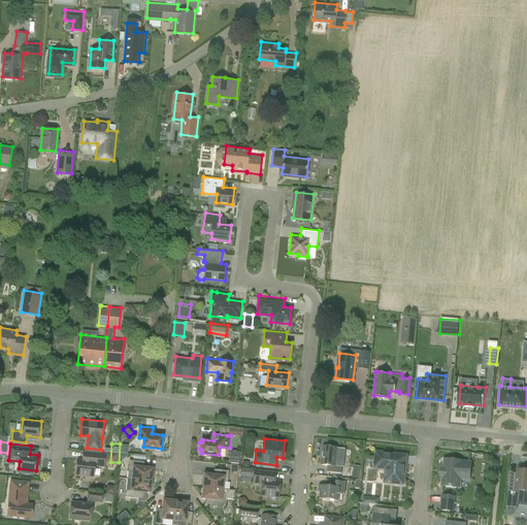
[(322,462),(328,463),(328,469),(342,471),(342,464),(336,463),(338,446),(324,445),(322,462)]
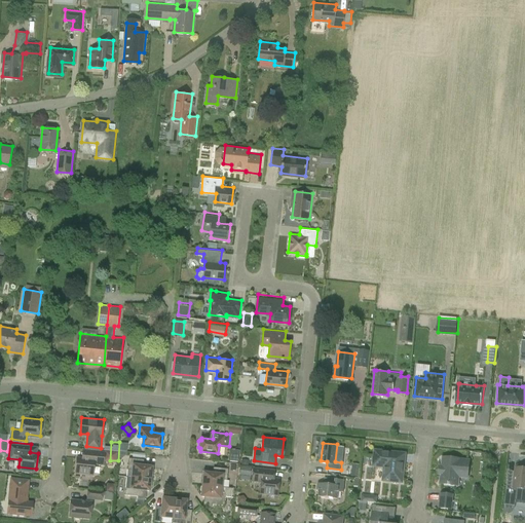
[(231,447),(230,458),(238,459),(239,448),(231,447)]
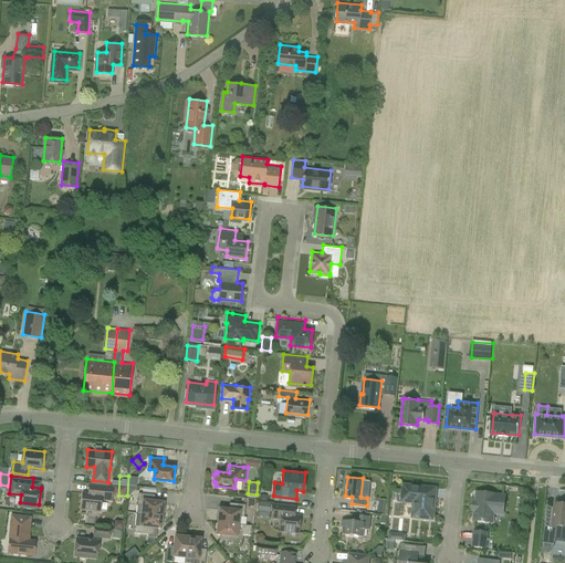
[(90,482),(89,491),(83,491),(82,508),(101,510),(102,498),(112,499),(113,485),(90,482)]
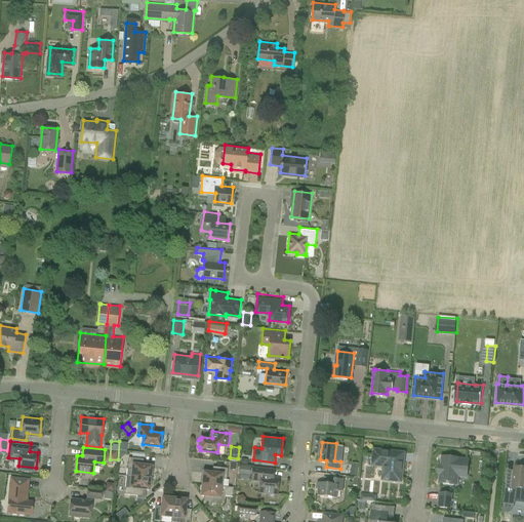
[(402,480),(405,450),(374,447),(373,463),(385,464),(383,478),(402,480)]
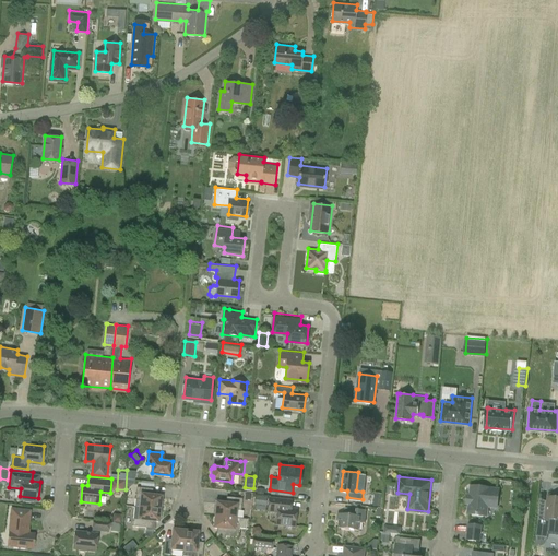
[(499,495),(500,487),(471,484),(469,511),(488,513),(490,494),(499,495)]
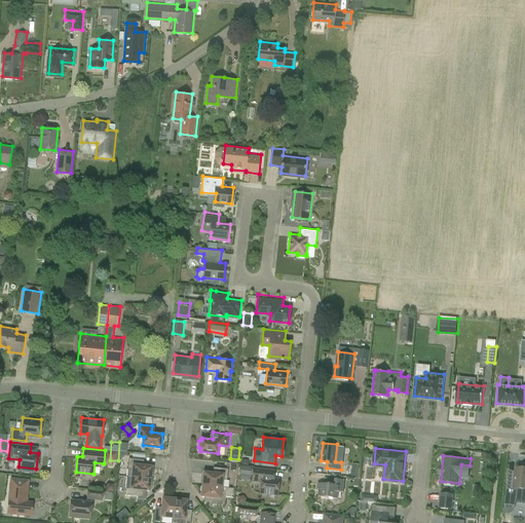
[(129,456),(127,474),(151,477),(152,465),(142,464),(142,457),(129,456)]
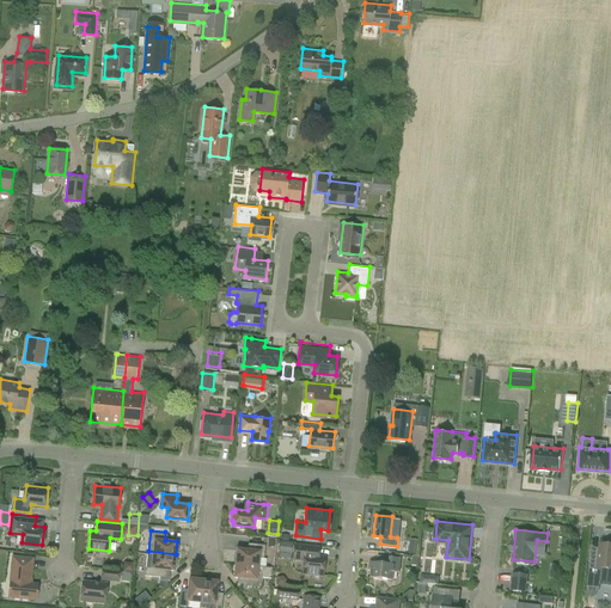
[(292,551),(293,541),(281,540),(280,550),(292,551)]
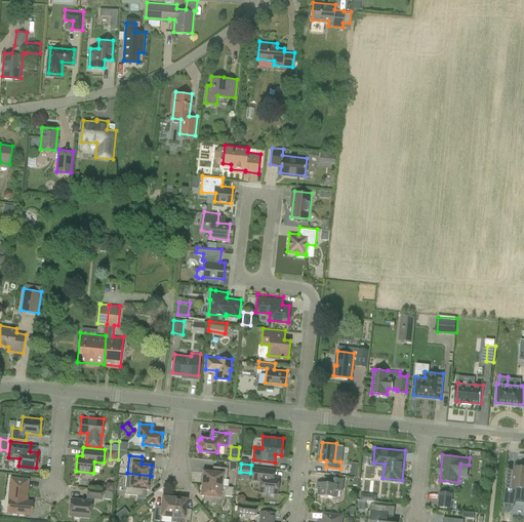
[(204,470),(203,482),(222,484),(222,477),(227,478),(229,466),(215,465),(215,471),(204,470)]
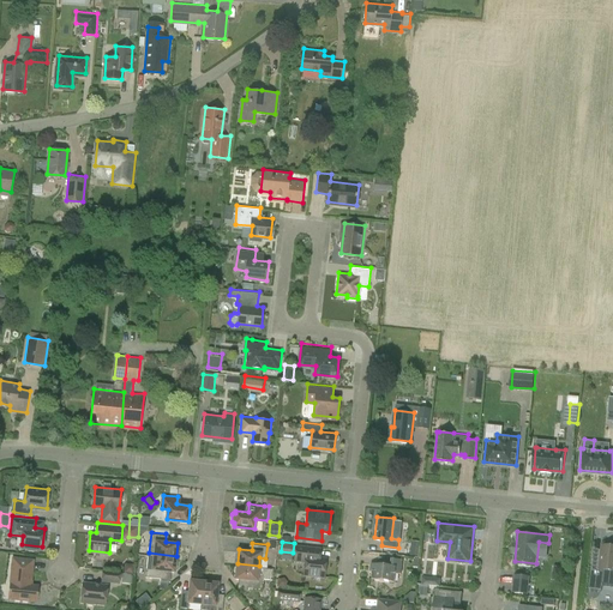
[(413,543),(412,553),(420,554),(421,544),(413,543)]
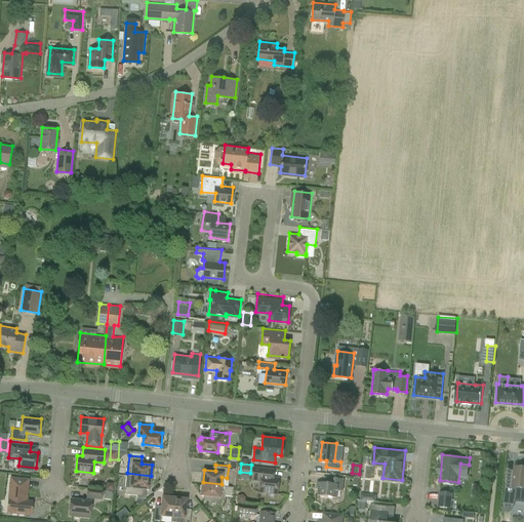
[(523,466),(516,465),(514,477),(507,476),(505,502),(515,503),(517,492),(520,493),(523,492),(523,466)]
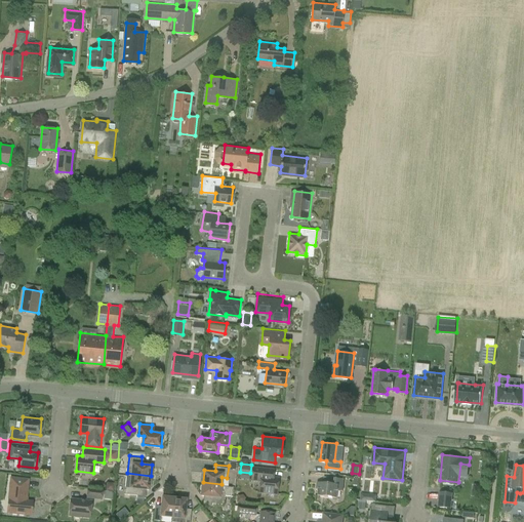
[(252,478),(260,479),(259,490),(277,492),(279,477),(274,476),(275,468),(253,466),(252,478)]
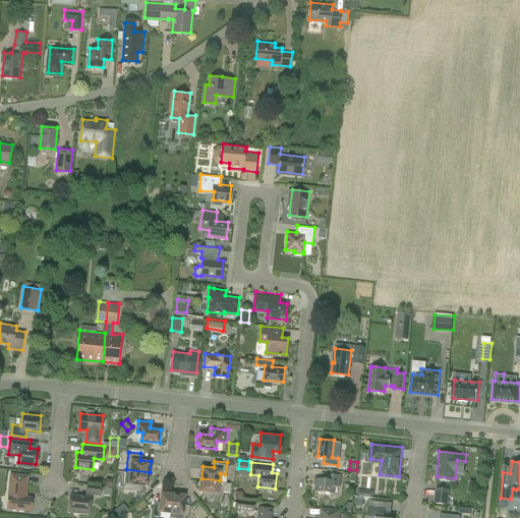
[(126,469),(125,476),(124,488),(136,490),(137,483),(149,484),(150,472),(126,469)]
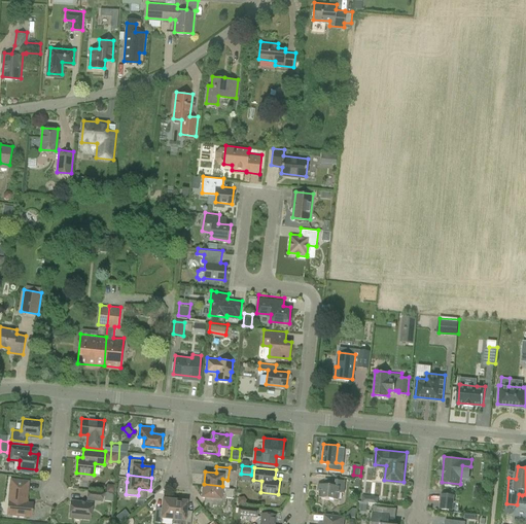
[(337,478),(337,484),(319,483),(318,489),(320,489),(320,496),(339,498),(340,490),(345,491),(346,479),(337,478)]
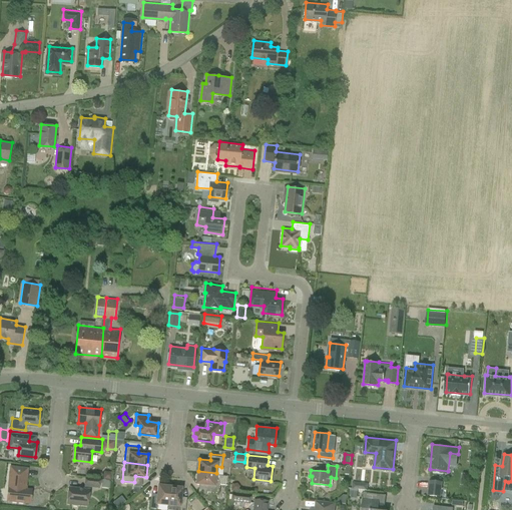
[(28,467),(12,466),(8,499),(30,501),(32,489),(25,488),(28,467)]
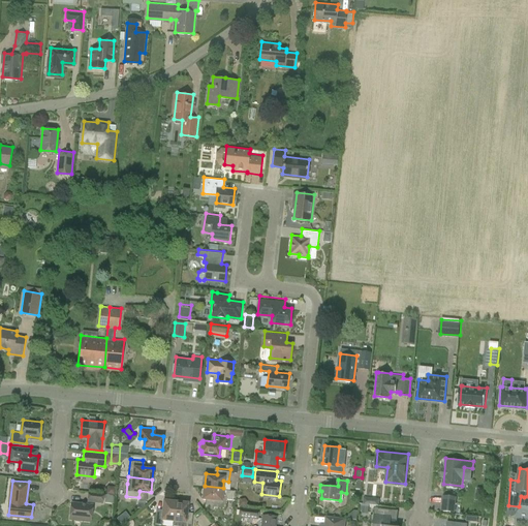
[(234,489),(223,488),(205,486),(204,497),(214,498),(214,505),(226,506),(227,497),(234,498),(234,489)]
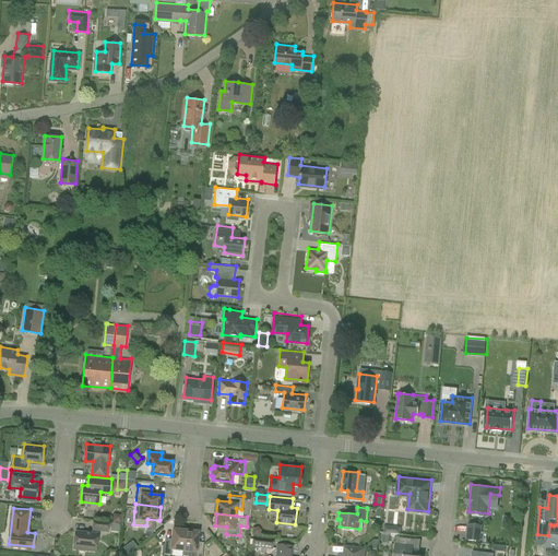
[(110,519),(94,518),(93,529),(109,530),(110,519)]
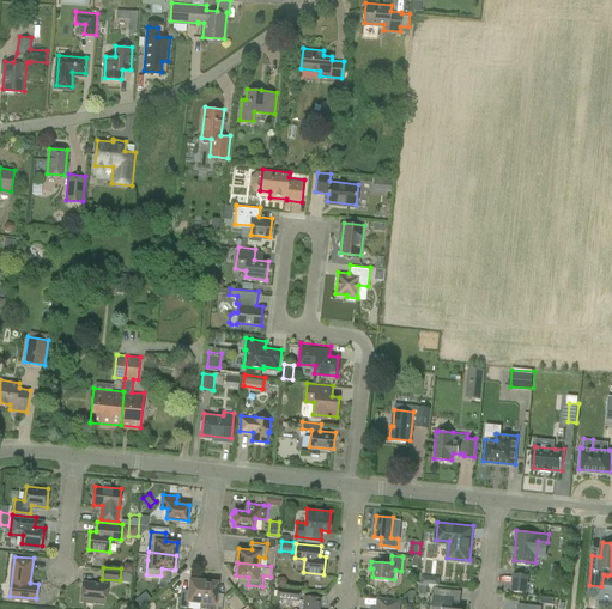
[(429,591),(430,580),(441,582),(442,573),(422,572),(420,590),(429,591)]
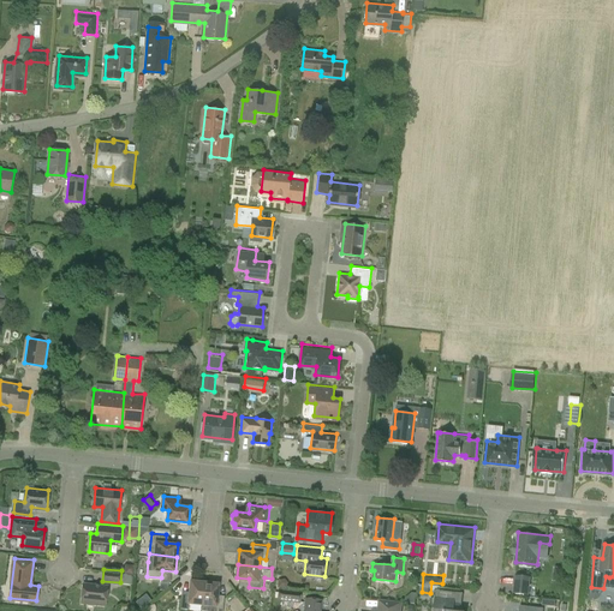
[(529,592),(531,576),(517,574),(514,591),(529,592)]
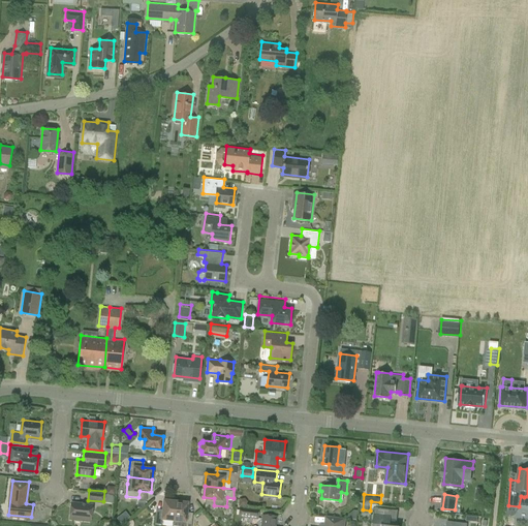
[(162,518),(174,519),(176,500),(164,499),(163,511),(156,509),(155,522),(162,523),(162,518)]
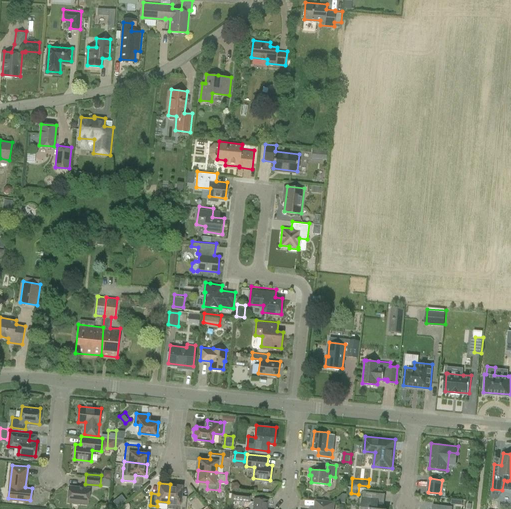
[(168,507),(175,508),(183,508),(185,508),(187,497),(181,496),(182,486),(170,484),(168,502),(168,507)]
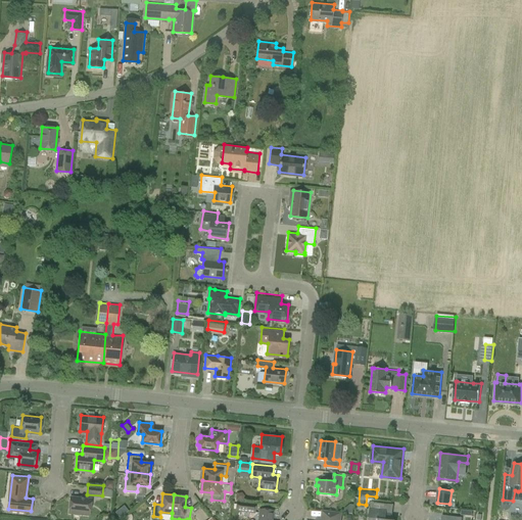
[(90,514),(91,498),(72,495),(69,511),(90,514)]
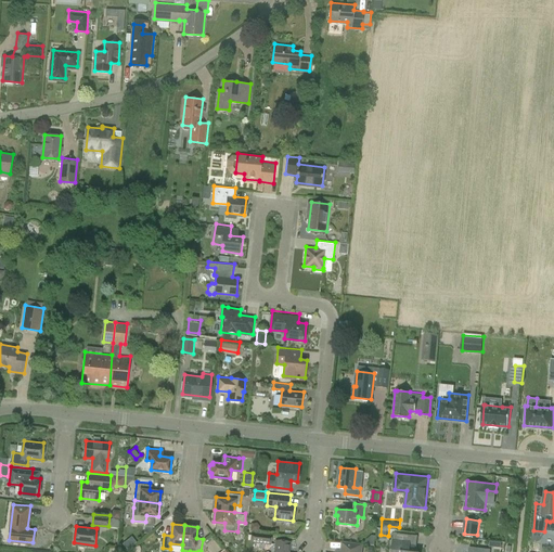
[(252,530),(250,539),(272,541),(272,533),(252,530)]
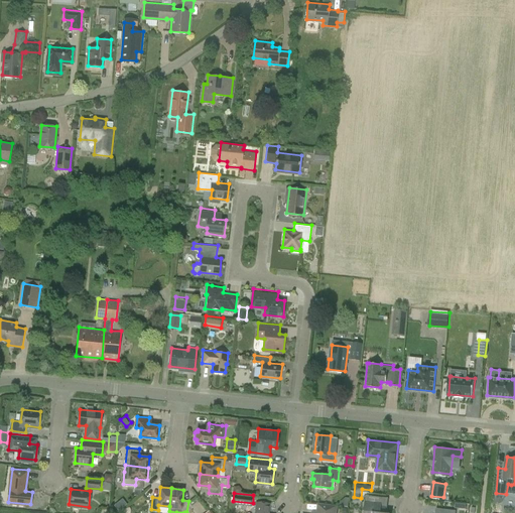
[(389,512),(386,512),(387,505),(379,505),(380,495),(367,494),(364,512),(389,512)]
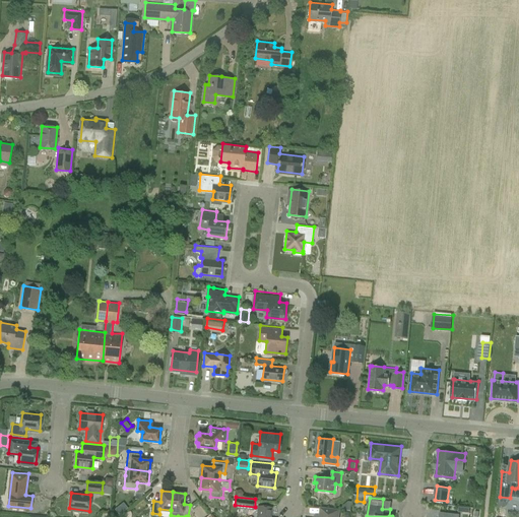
[(257,516),(270,516),(272,506),(259,505),(258,516),(257,516)]
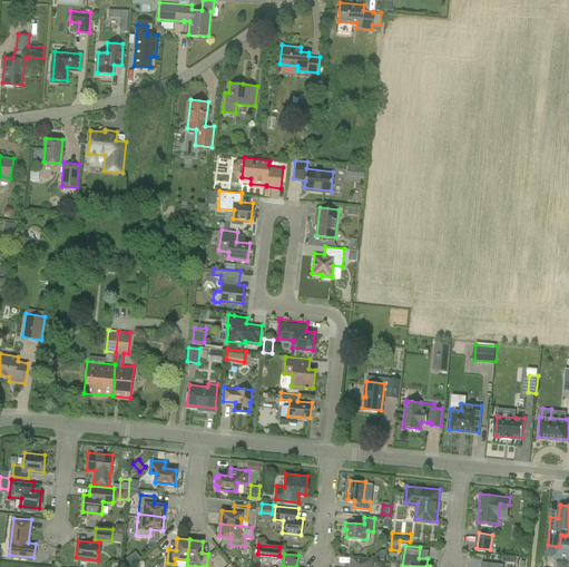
[(352,554),(351,563),(350,566),(371,566),(373,557),(352,554)]
